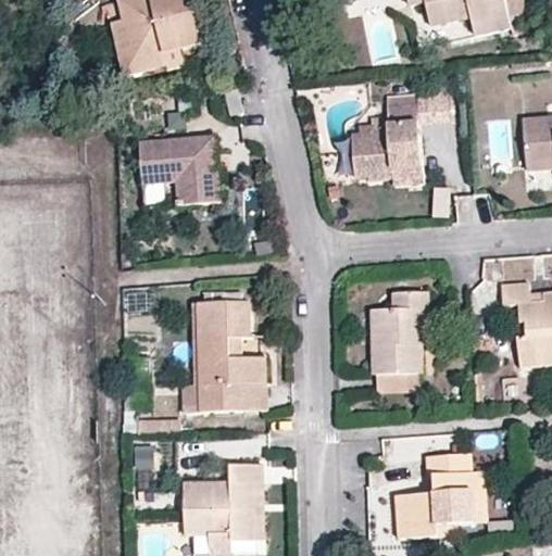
[(134,58),(179,47),(204,41),(195,0),(121,0),(125,17),(134,58)]
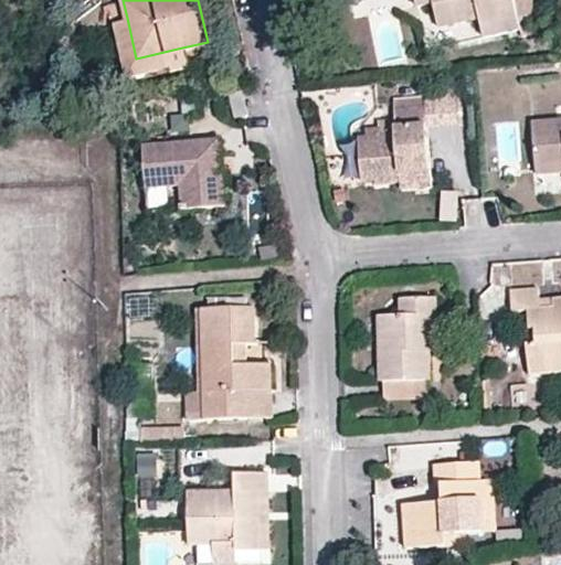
[(514,34),(507,0),(409,0),(411,9),(426,6),(432,30),(474,23),(479,41),(514,34)]
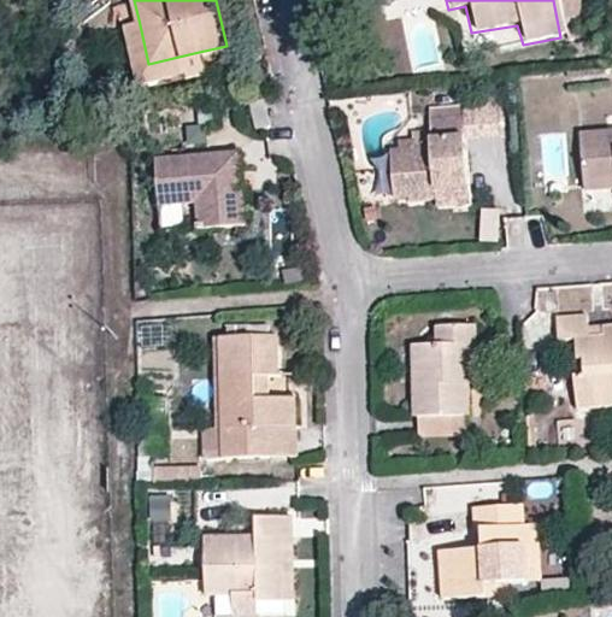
[(572,0),(553,0),(560,37),(563,45),(581,41),(572,0)]
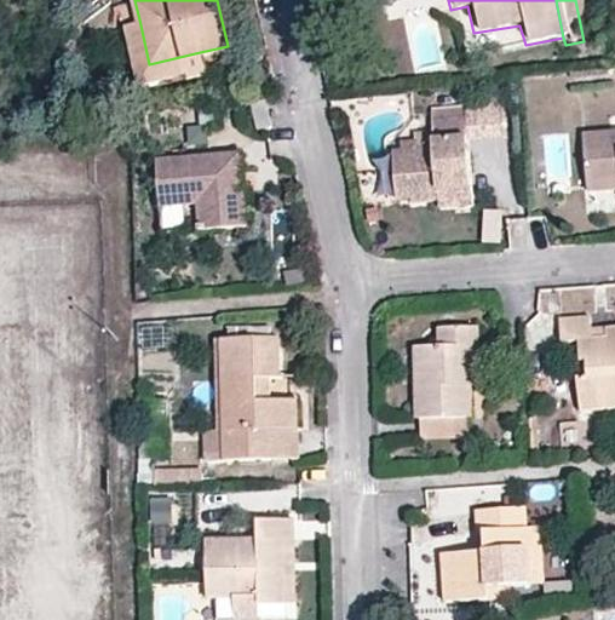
[(203,72),(200,52),(149,64),(139,19),(127,22),(139,80),(183,72),(184,75),(203,72)]
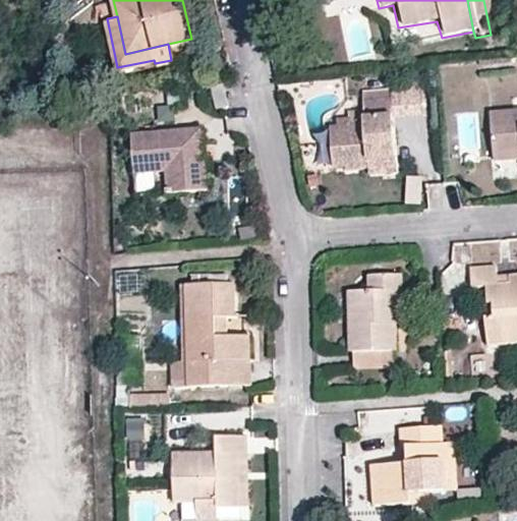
[(224,100),(220,84),(209,88),(212,102),(224,100)]
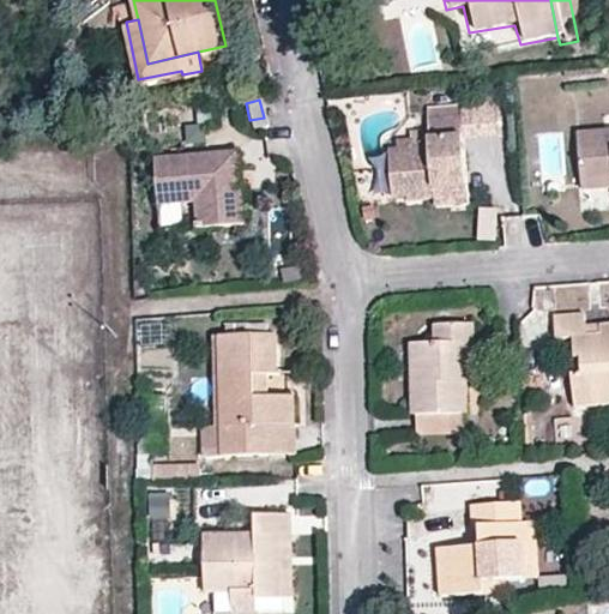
[(457,107),(458,110),(459,143),(495,140),(493,104),(457,107)]
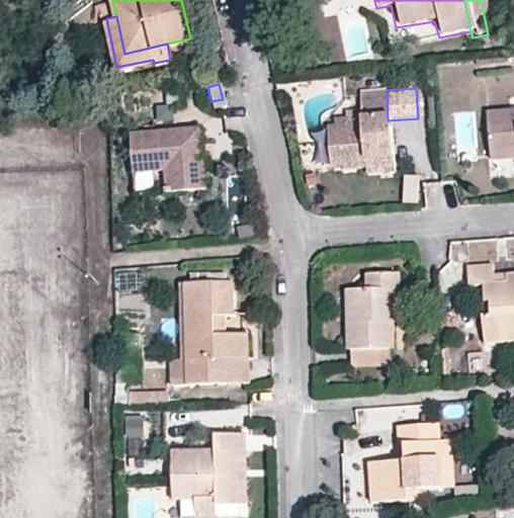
[(337,118),(340,161),(341,165),(363,163),(363,168),(392,166),(388,120),(387,93),(358,95),(359,104),(342,105),(342,118),(337,118)]
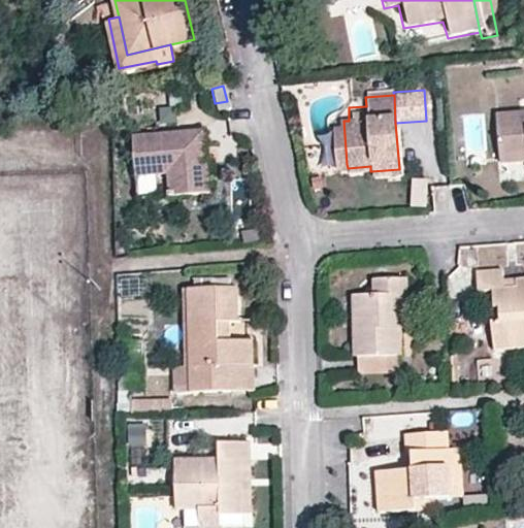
[(523,153),(523,111),(493,114),(496,156),(523,153)]
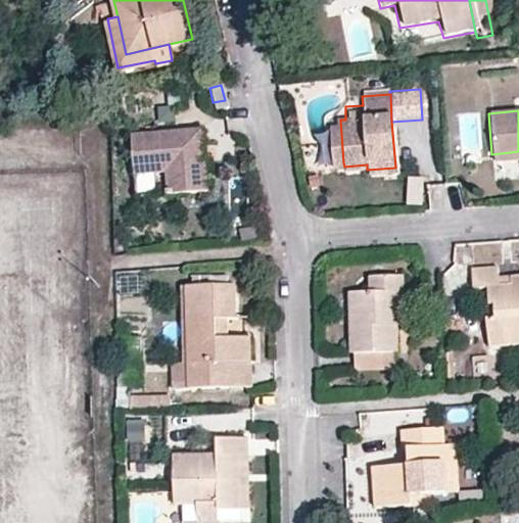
[(333,162),(343,162),(340,120),(330,121),(333,162)]
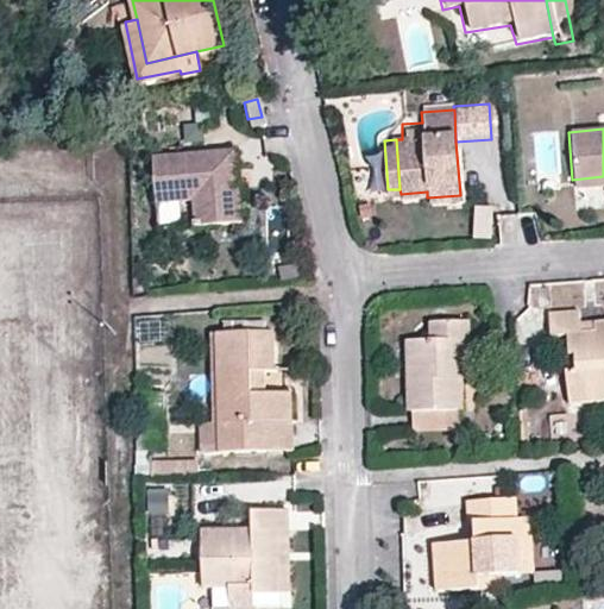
[(238,217),(232,145),(151,154),(153,196),(186,195),(189,221),(238,217)]
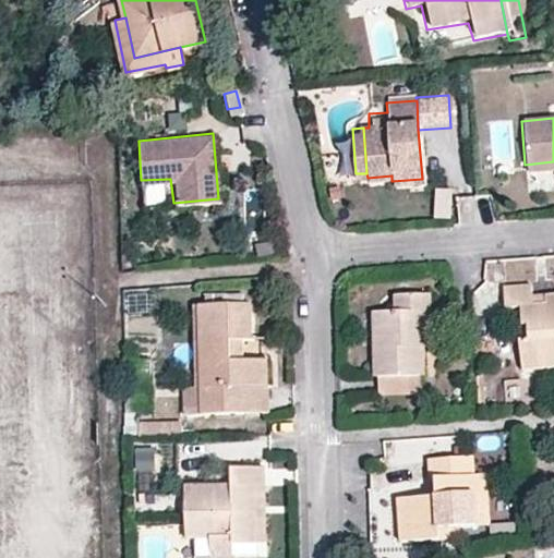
[(553,161),(525,165),(525,174),(553,172),(553,161)]
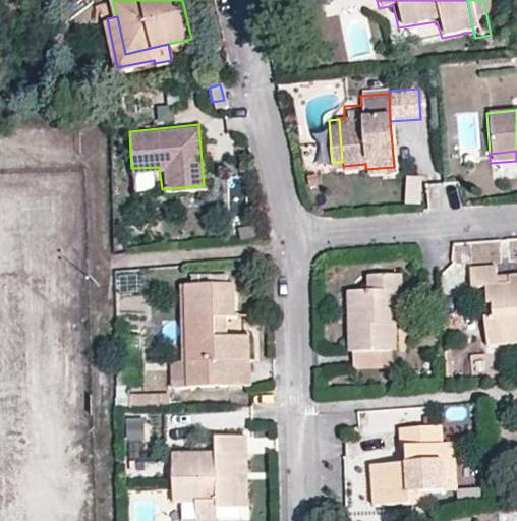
[(493,283),(493,276),(492,265),(466,267),(468,289),(482,288),(483,303),(489,303),(490,317),(481,317),(483,345),(516,342),(516,337),(516,273),(505,275),(505,282),(493,283)]
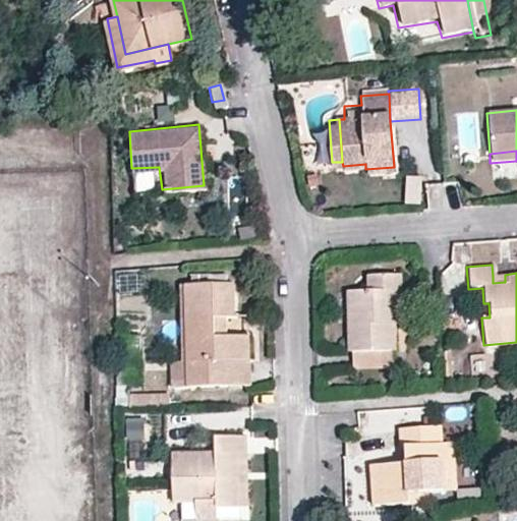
[(350,352),(389,351),(391,351),(390,324),(389,291),(396,291),(395,274),(364,275),(364,290),(346,291),(347,352),(350,352)]
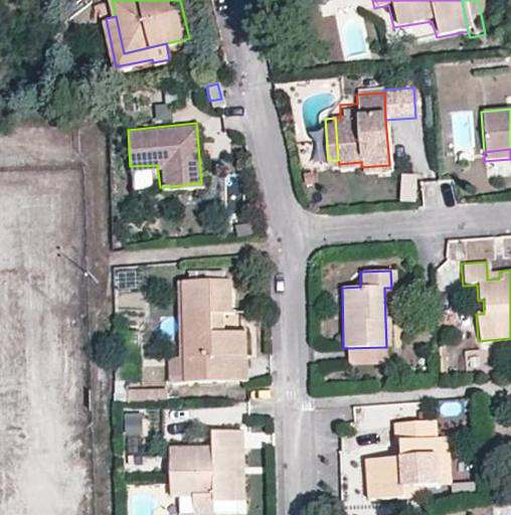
[(499,272),(487,273),(487,280),(499,279),(499,272)]
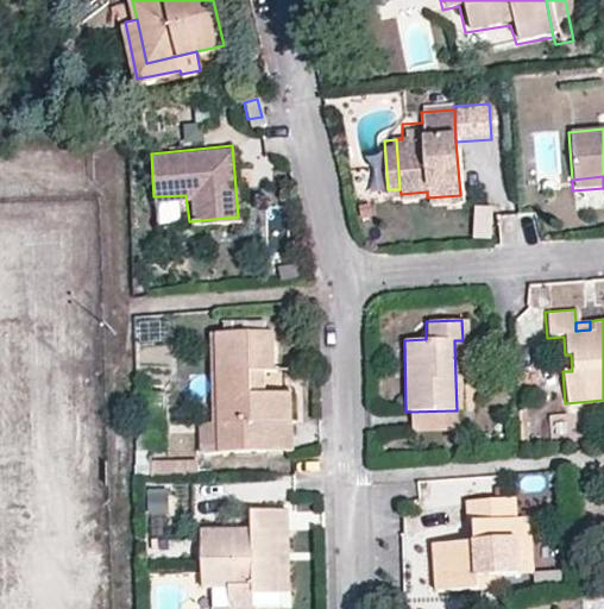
[(219,420),(221,450),(264,447),(263,419),(290,418),(289,389),(262,390),(249,390),(249,371),(260,370),(271,368),(271,355),(270,327),(214,332),(219,420)]
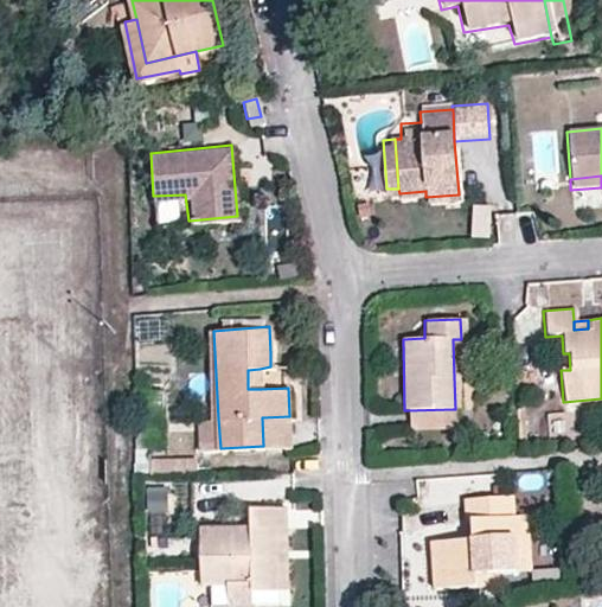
[(261,389),(260,369),(248,370),(248,389),(261,389)]
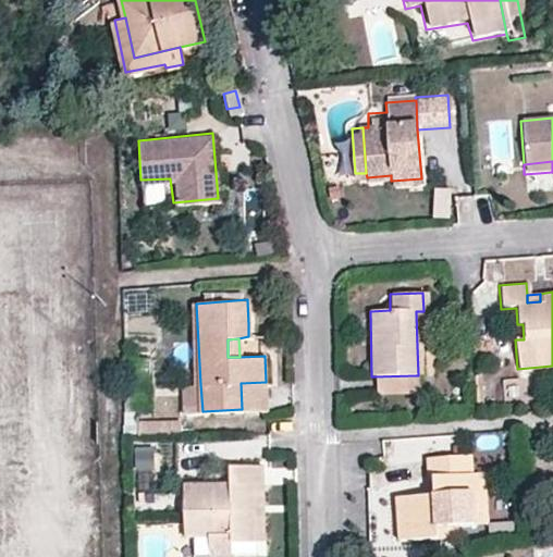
[(416,394),(416,375),(375,376),(376,395),(416,394)]
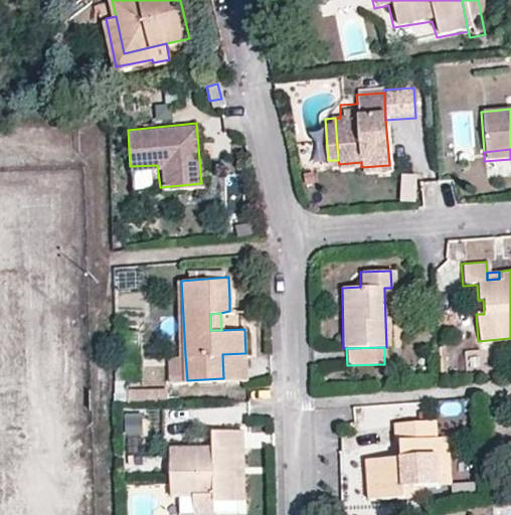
[(246,377),(245,353),(222,354),(223,378),(246,377)]
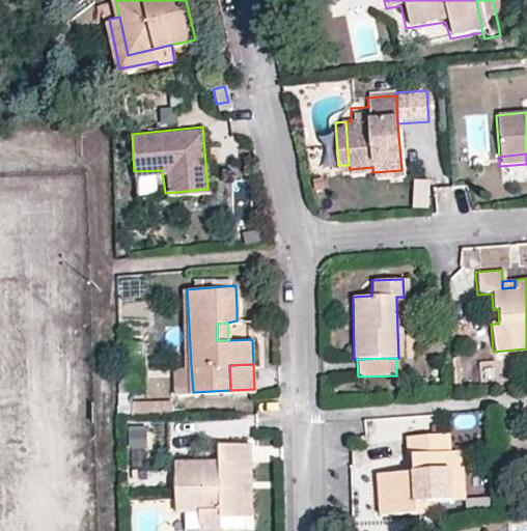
[(179,393),(193,392),(191,366),(179,367),(179,393)]
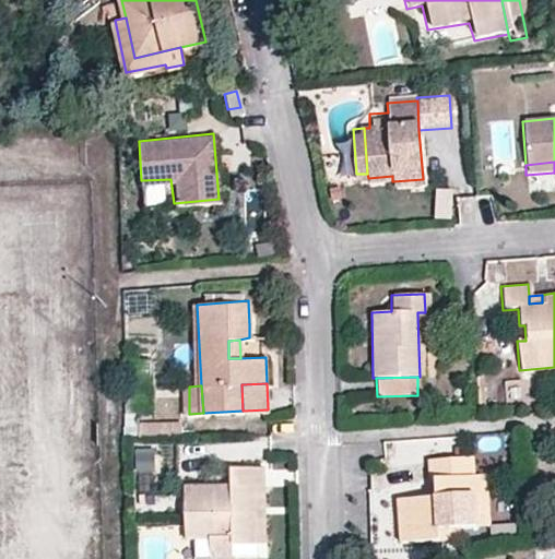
[(143,424),(144,437),(186,435),(185,421),(143,424)]
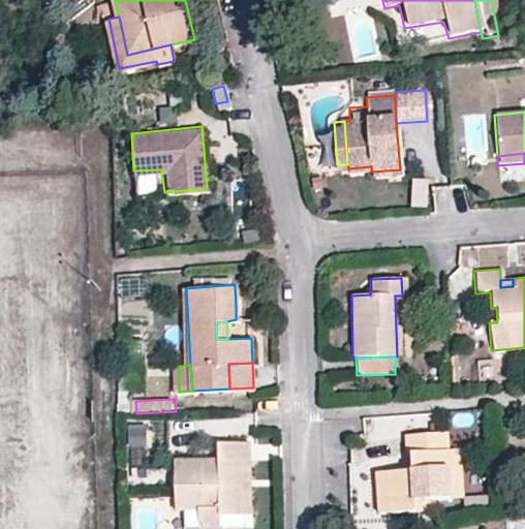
[(127,444),(143,443),(142,426),(126,428),(127,444)]
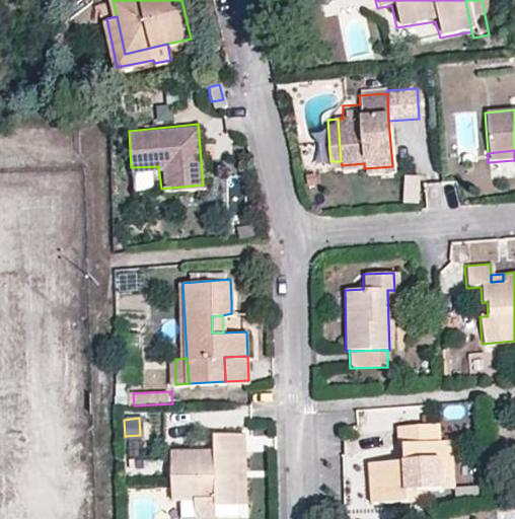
[(442,485),(440,437),(439,419),(396,421),(398,441),(402,441),(403,455),(369,458),(371,499),(407,497),(408,488),(442,485)]
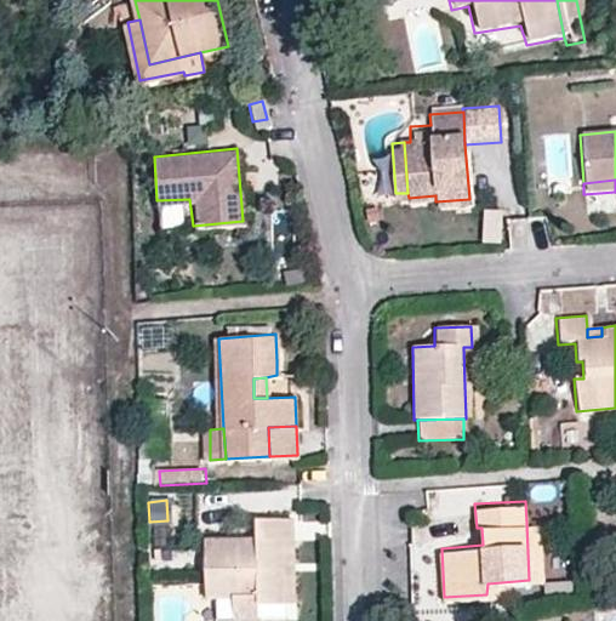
[(256,596),(257,603),(286,602),(283,539),(294,539),(294,516),(256,518),(256,536),(206,537),(207,596),(234,598),(256,596)]
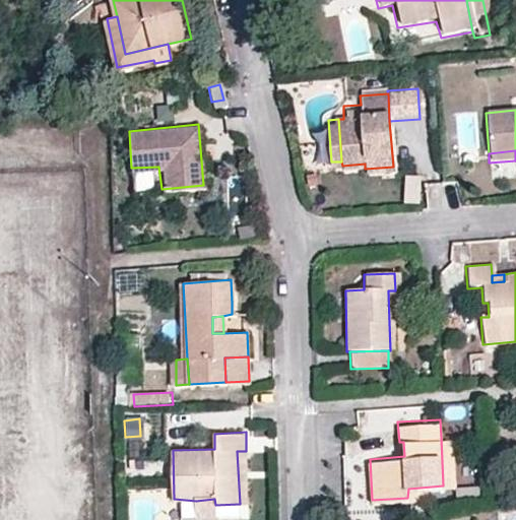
[(451,437),(441,438),(443,485),(453,484),(451,437)]
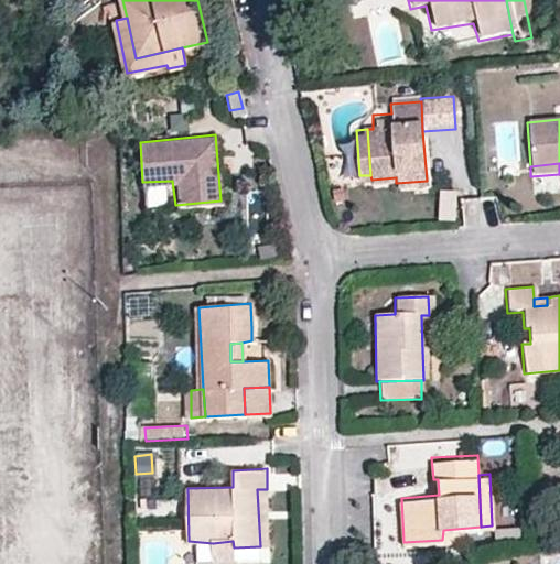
[(267,545),(267,489),(257,489),(260,546),(267,545)]
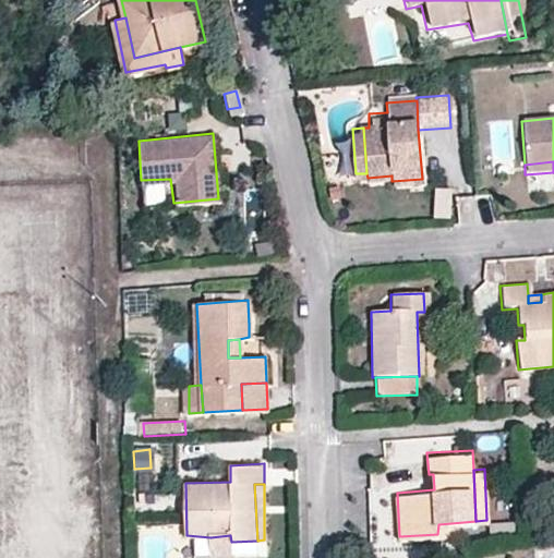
[(231,553),(231,542),(230,535),(211,537),(211,555),(231,553)]
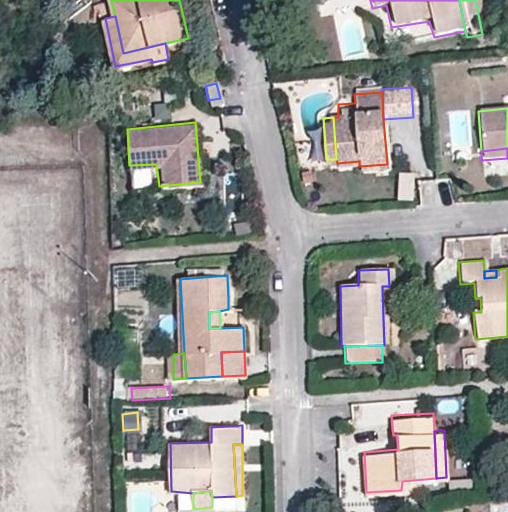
[(440,505),(440,511),(461,511),(461,500),(440,505)]
